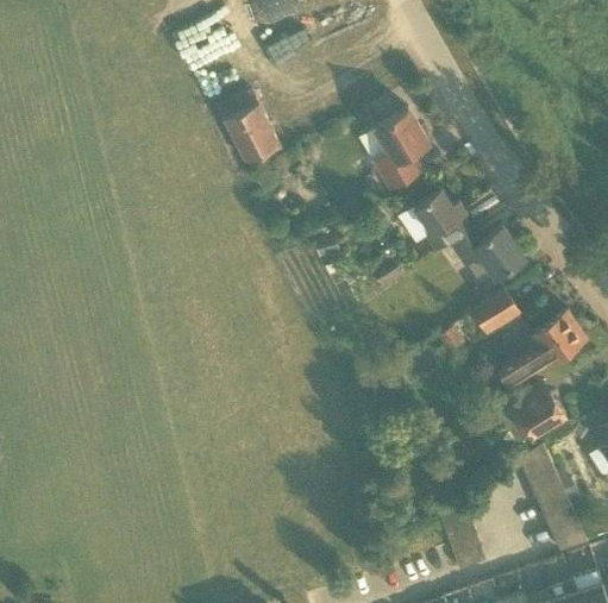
[(245,164),(280,148),(254,93),(218,111),(245,164)]
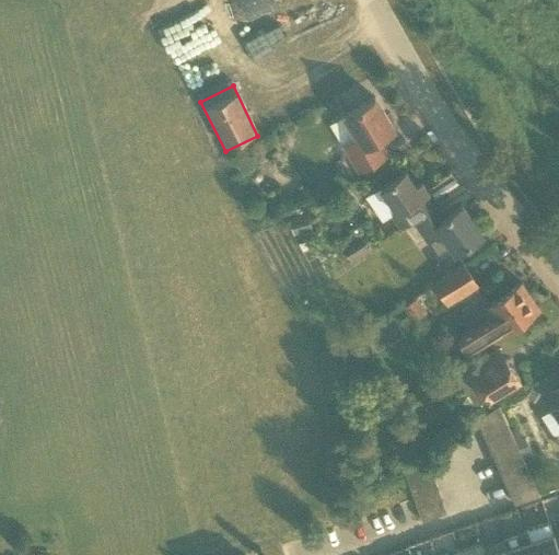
[(360,175),(384,161),(374,145),(394,133),(376,102),(345,120),(359,142),(345,151),(360,175)]
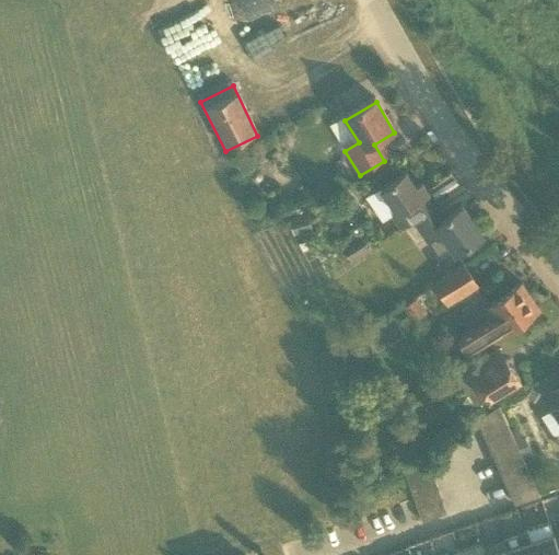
[(423,199),(407,175),(383,192),(381,194),(397,218),(392,221),(400,234),(414,224),(438,207),(429,195),(423,199)]
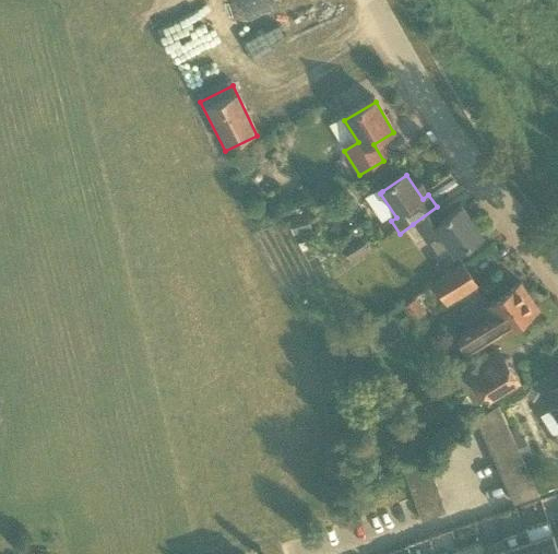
[(446,220),(437,207),(413,224),(428,244),(439,236),(455,257),(483,238),(462,209),(446,220)]
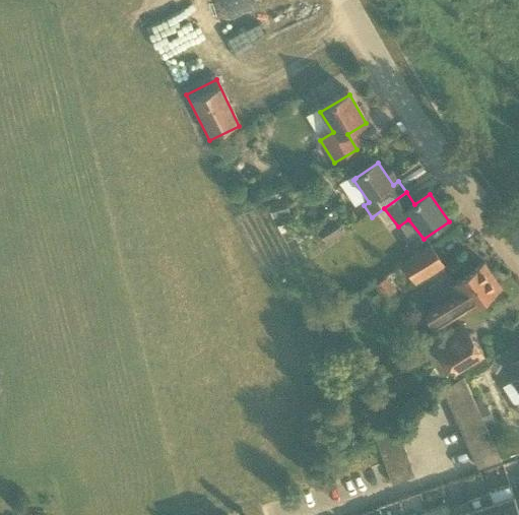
[(415,286),(444,268),(432,249),(403,268),(415,286)]
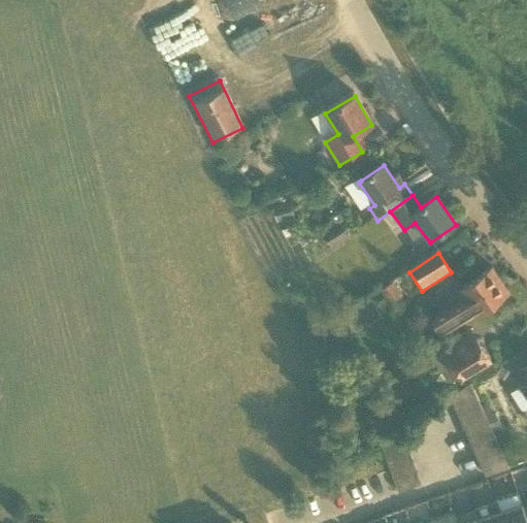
[(441,341),(509,296),(492,270),(457,293),(463,303),(430,324),(441,341)]
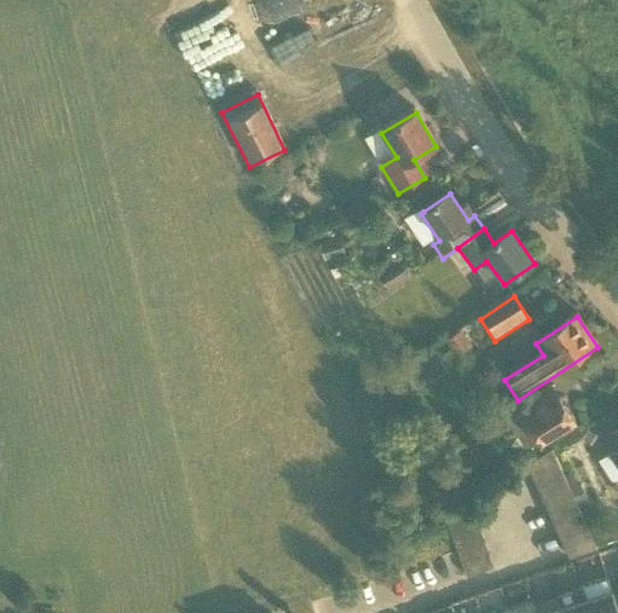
[(538,398),(517,414),(484,434),(494,447),(514,434),(529,456),(539,449),(576,423),(560,400),(546,409),(538,398)]
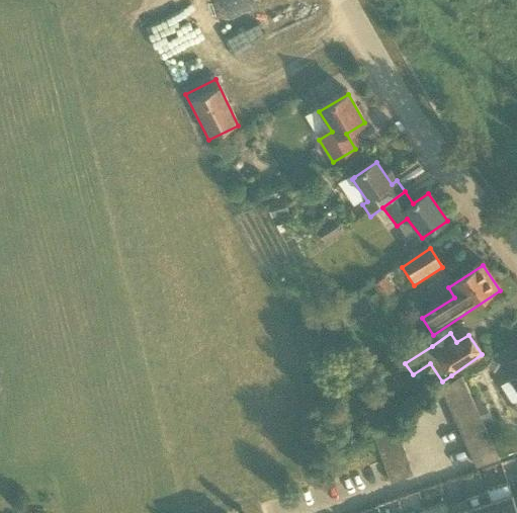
[(446,402),(468,392),(462,380),(442,394),(446,402)]
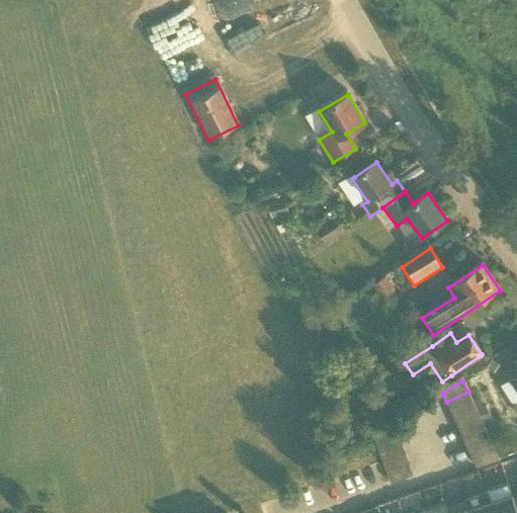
[(450,412),(472,402),(468,392),(446,402),(450,412)]
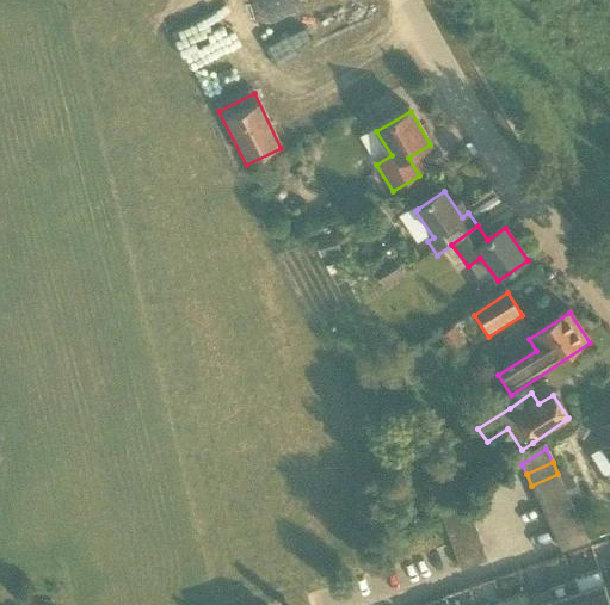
[(536,498),(564,486),(558,474),(531,486),(536,498)]
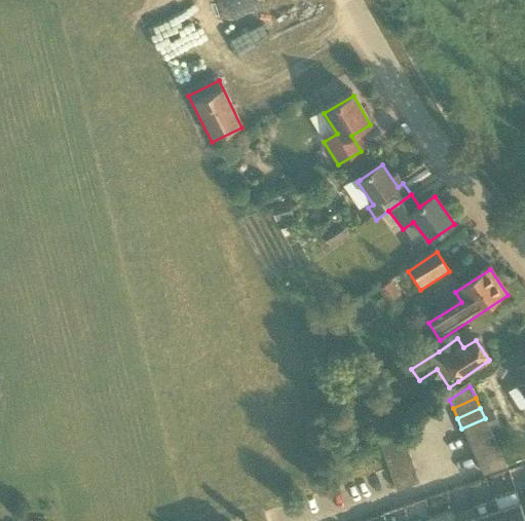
[(491,415),(485,418),(489,429),(492,434),(501,430),(494,414),(491,415)]
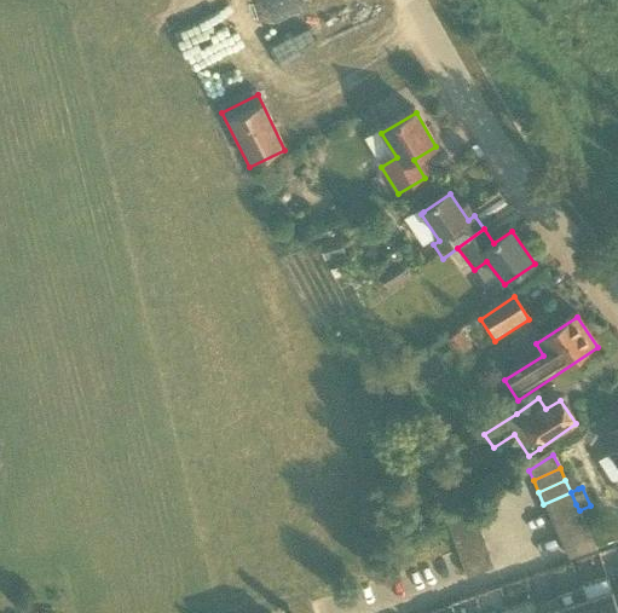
[(549,515),(576,504),(571,492),(543,504),(549,515)]
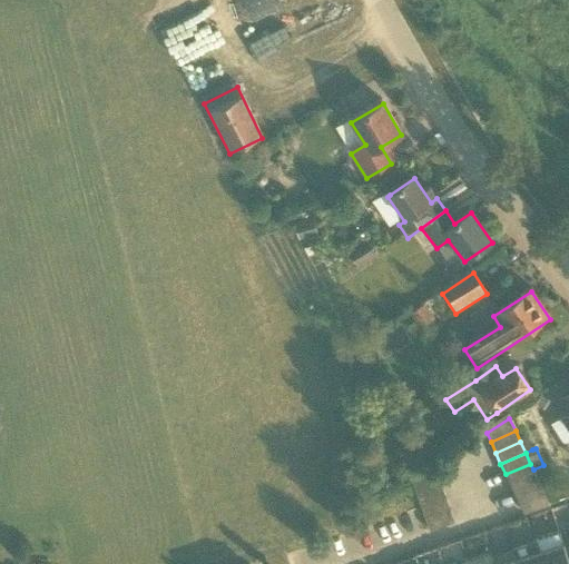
[(510,485),(535,474),(533,470),(530,464),(506,474),(510,485)]
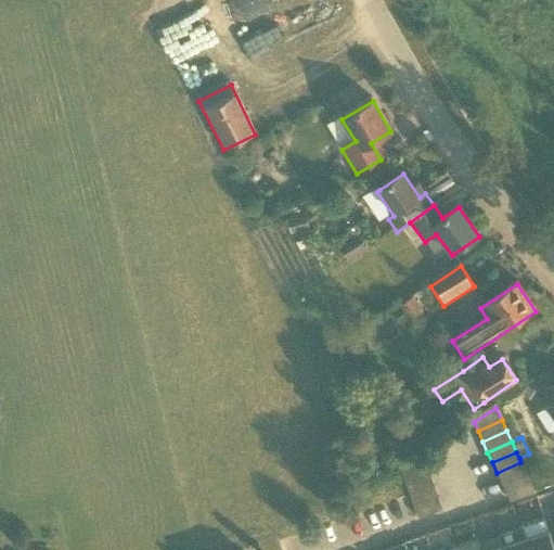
[(404,480),(429,471),(424,455),(401,470),(404,480)]
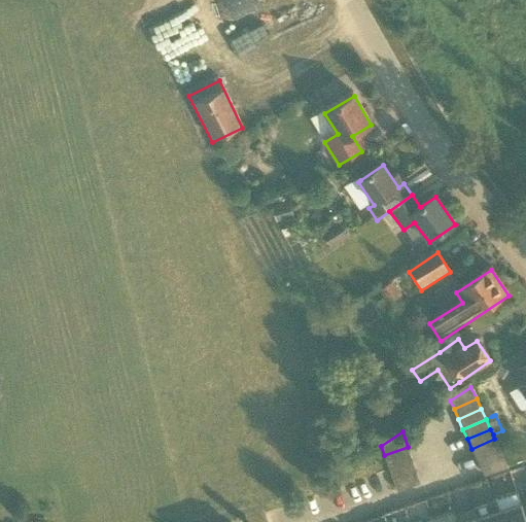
[(477,459),(499,449),(494,439),(471,449),(477,459)]
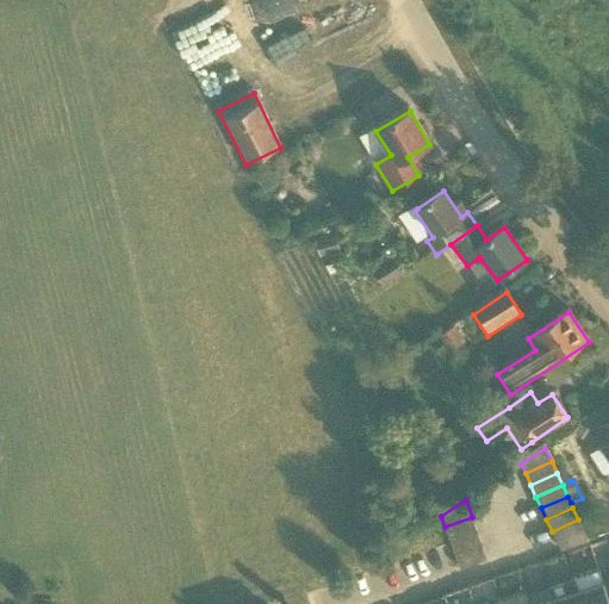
[(448,539),(476,529),(472,517),(445,527),(448,539)]
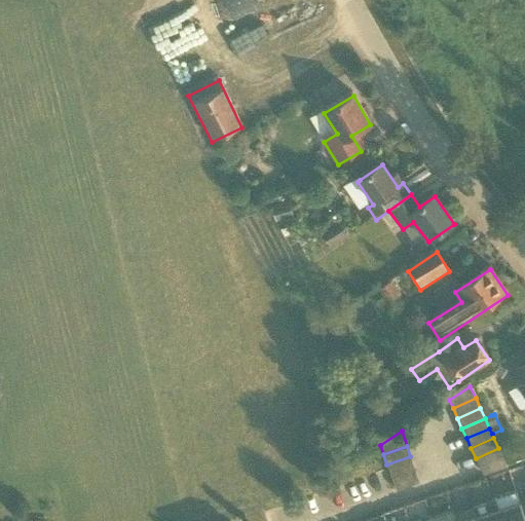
[(480,469),(502,458),(498,448),(476,458),(480,469)]
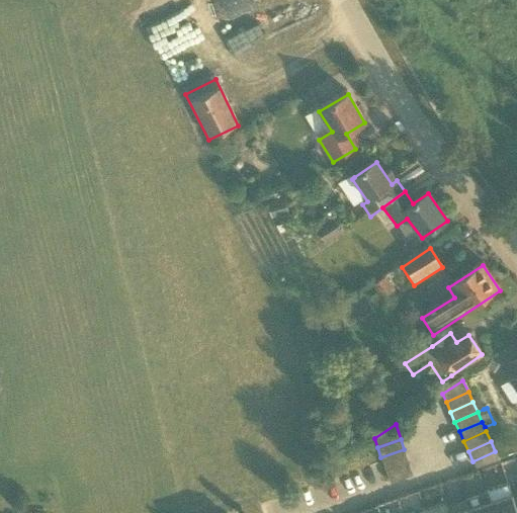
[(384,466),(407,459),(404,449),(380,457),(384,466)]
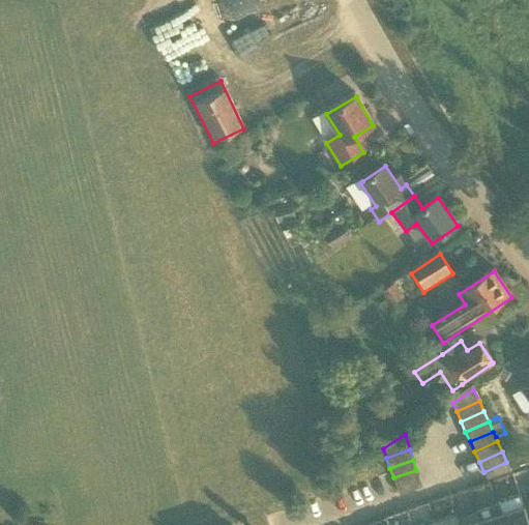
[(489,482),(511,473),(506,462),(483,472),(489,482)]
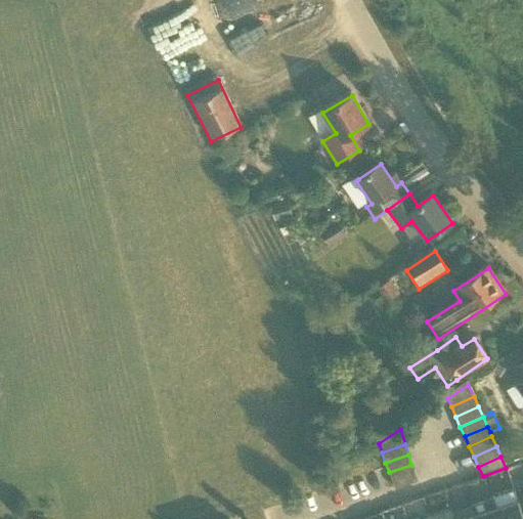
[(392,482),(416,475),(411,465),(389,472),(392,482)]
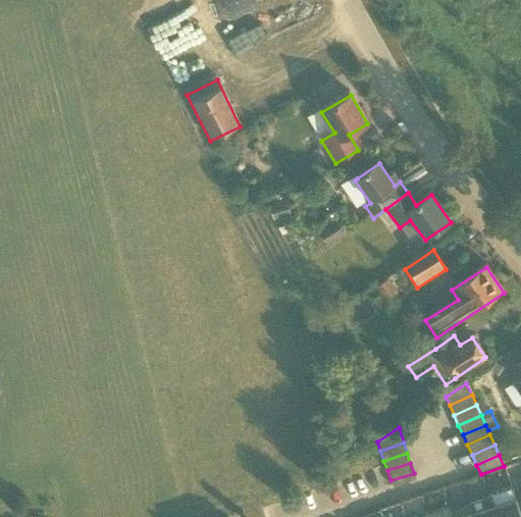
[(394,489),(417,481),(414,473),(391,480),(394,489)]
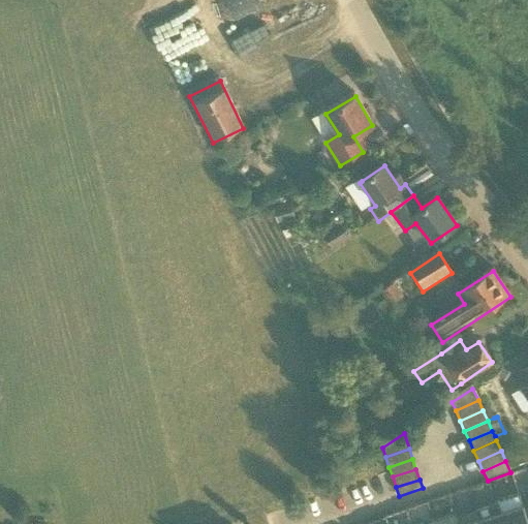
[(527,522),(522,506),(519,497),(498,504),(504,523),(527,523),(527,522)]
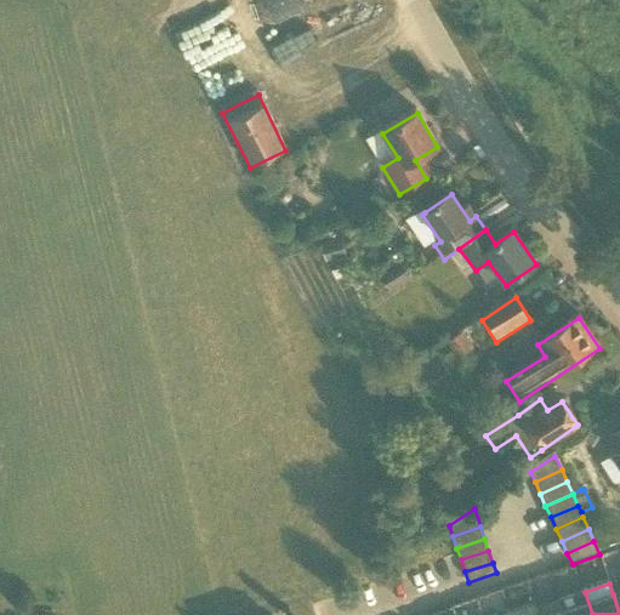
[(592,614),(585,592),(575,596),(579,607),(564,611),(566,614),(592,614)]
